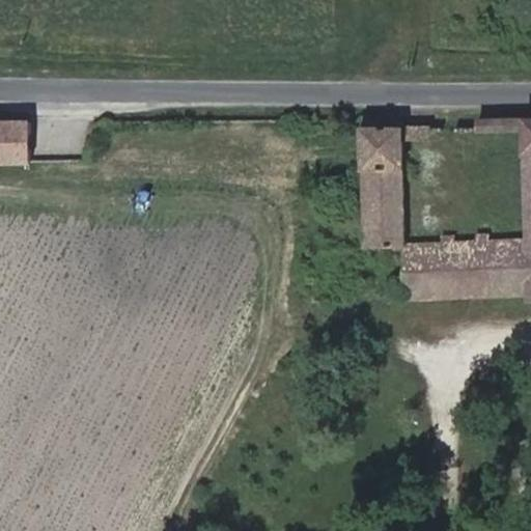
[(520,115),(475,113),(474,156),(520,155),(520,115)]
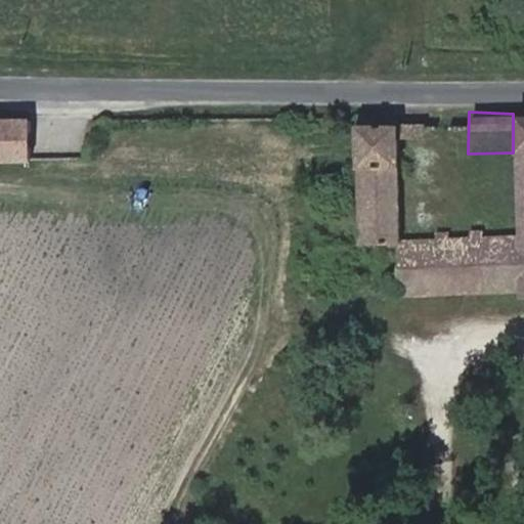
[(369,113),(353,113),(353,129),(354,236),(354,242),(396,239),(395,139),(423,141),(422,124),(370,125),(369,113)]
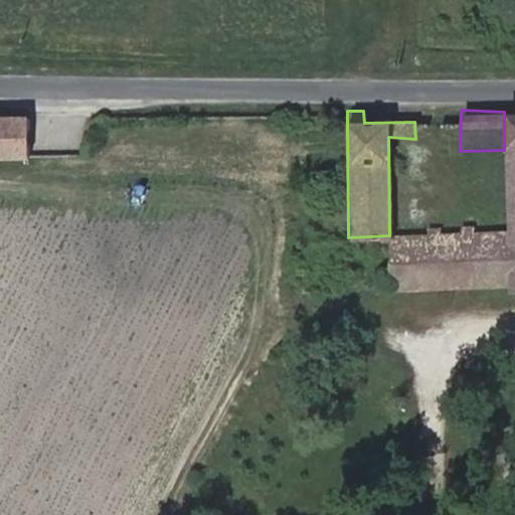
[(389,235),(389,287),(507,283),(507,289),(514,288),(514,112),(504,112),(504,150),(506,230),(389,235)]
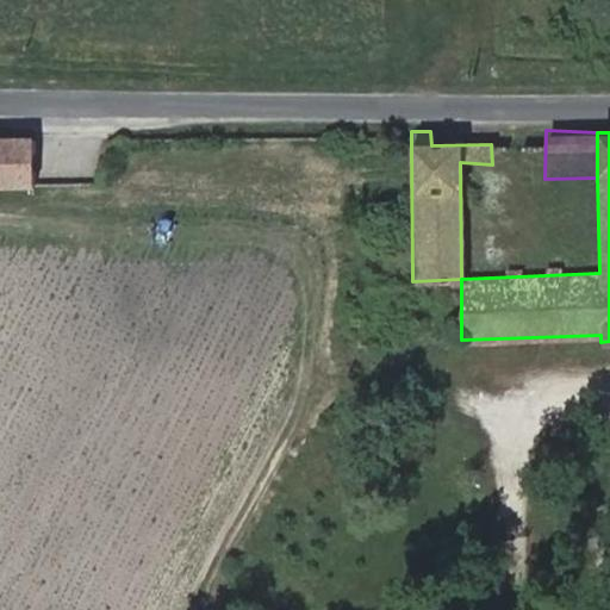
[(0,138),(0,182),(33,182),(33,138),(0,138)]
